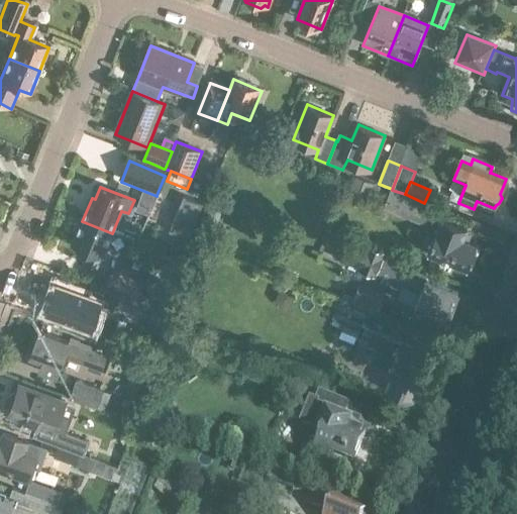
[(392,190),(392,189),(383,210),(423,226),(428,214),(431,206),(424,203),(405,194),(392,190)]
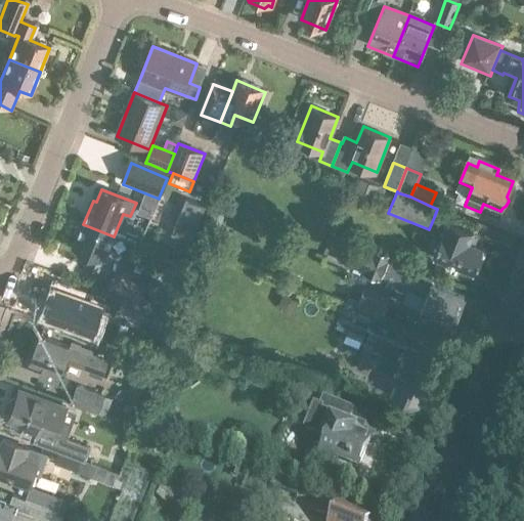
[(205,207),(186,199),(171,234),(190,243),(205,207)]
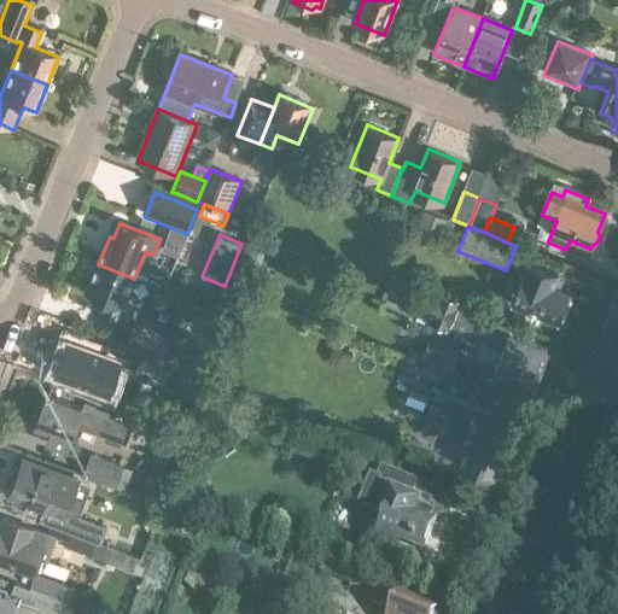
[(235,273),(256,280),(267,252),(248,245),(235,273)]
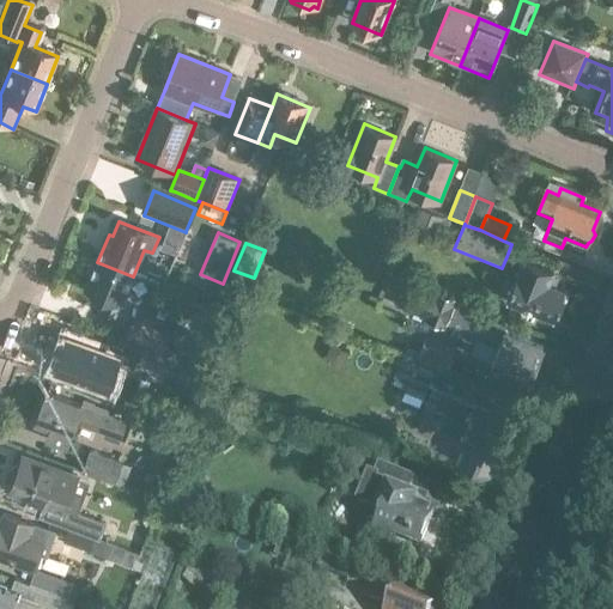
[(519,272),(520,273),(508,302),(556,322),(557,317),(562,317),(569,299),(565,297),(568,292),(551,286),(556,272),(522,260),(519,272)]
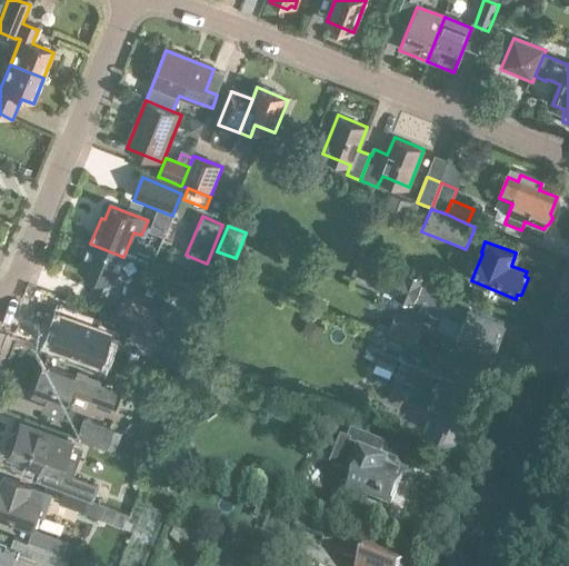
[(123,257),(90,244),(80,270),(100,278),(93,294),(109,299),(115,284),(113,284),(123,257)]
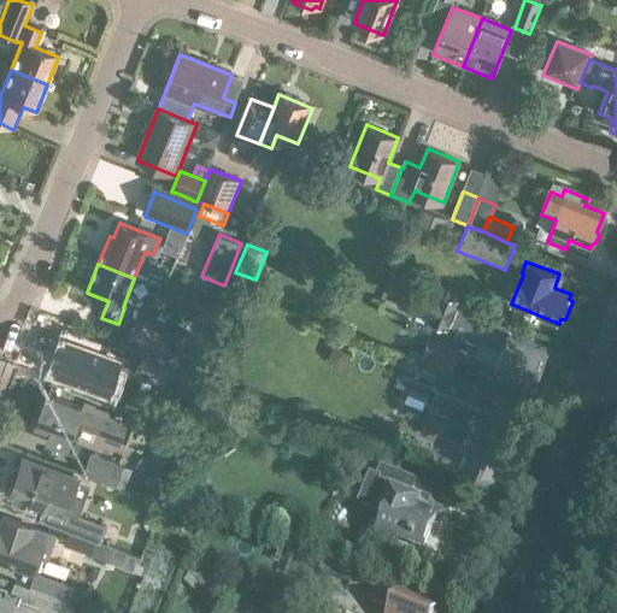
[(229,289),(257,300),(263,282),(256,280),(235,272),(229,289)]
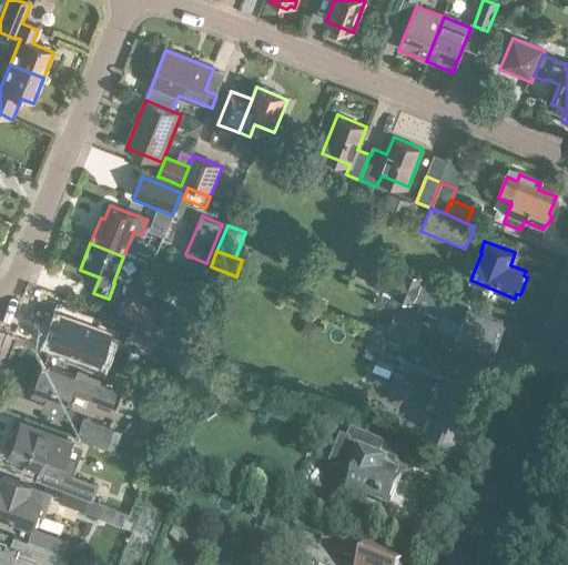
[(376,262),(366,285),(394,296),(394,299),(413,306),(414,304),(463,323),(457,340),(492,353),(494,350),(497,351),(501,340),(498,338),(504,324),(468,310),(470,304),(423,285),(425,280),(404,271),(404,273),(376,262)]
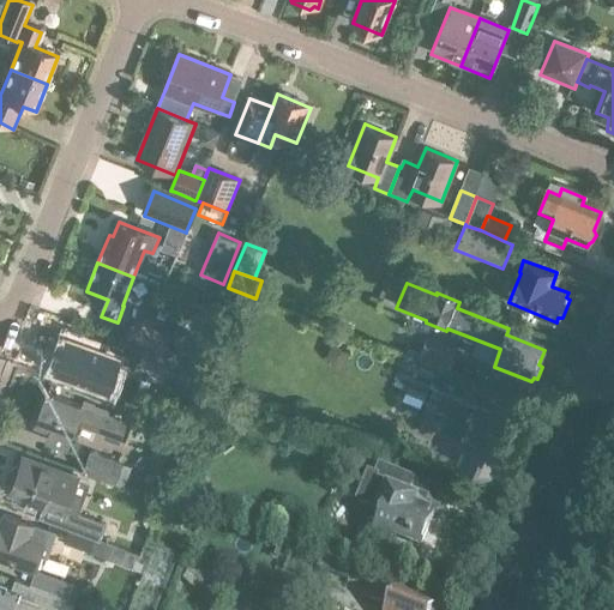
[(172,337),(133,322),(126,343),(164,356),(172,337)]
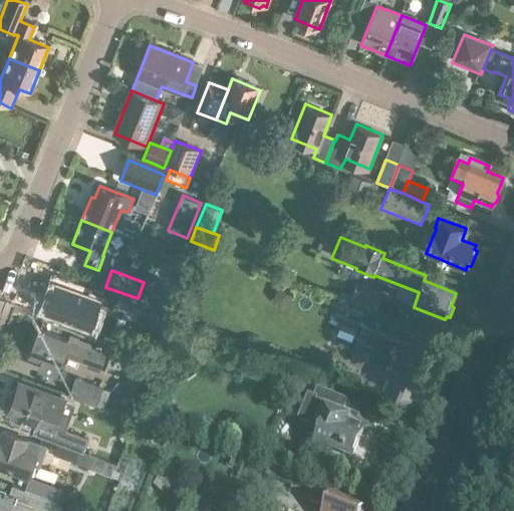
[(383,293),(358,283),(351,300),(376,310),(383,293)]
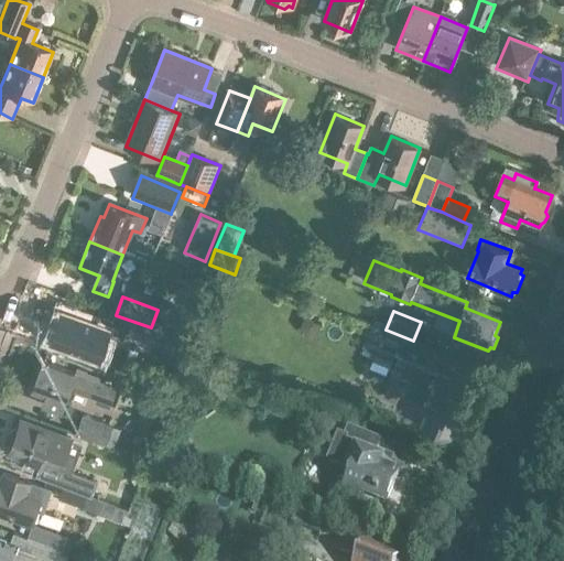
[(95,326),(62,313),(50,345),(98,363),(108,337),(122,343),(125,335),(129,322),(100,312),(95,326)]
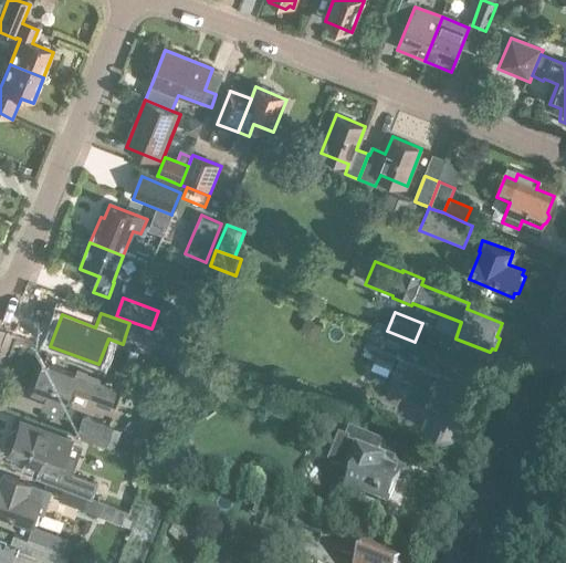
[(129,323),(125,336),(157,348),(158,347),(163,335),(129,323)]
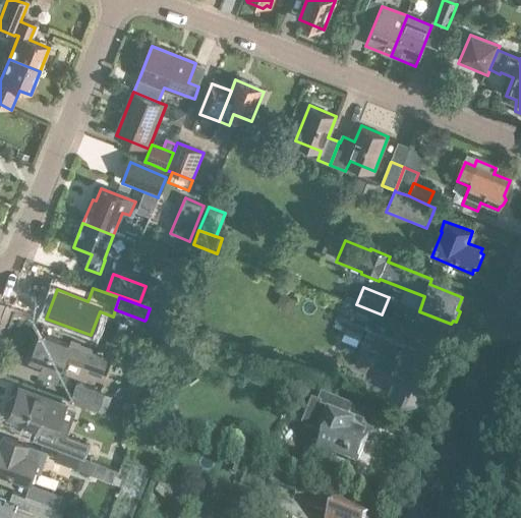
[(368,318),(355,312),(347,332),(361,338),(368,318)]
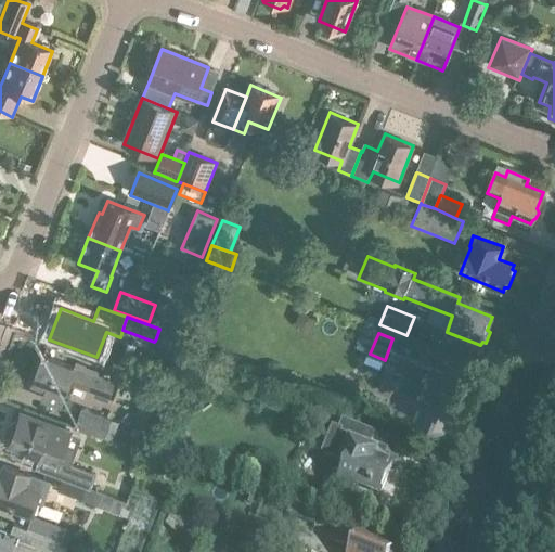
[(450,376),(391,354),(386,370),(407,379),(401,392),(420,399),(420,400),(421,400),(412,421),(443,433),(451,413),(453,413),(459,415),(464,401),(459,400),(464,386),(449,380),(450,376)]
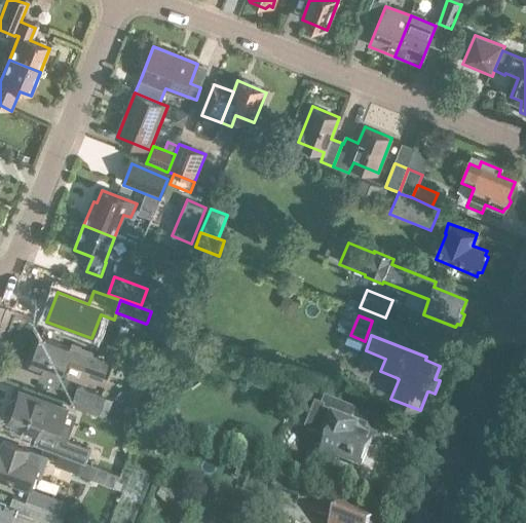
[(40,339),(30,366),(45,371),(42,381),(58,386),(62,377),(60,376),(69,349),(40,339)]
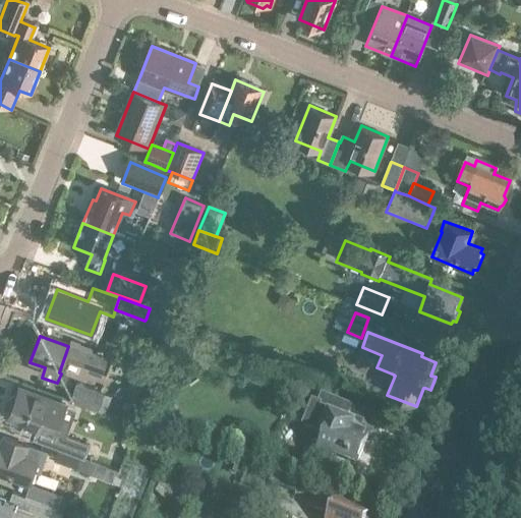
[(70,346),(64,362),(103,377),(109,360),(70,346)]
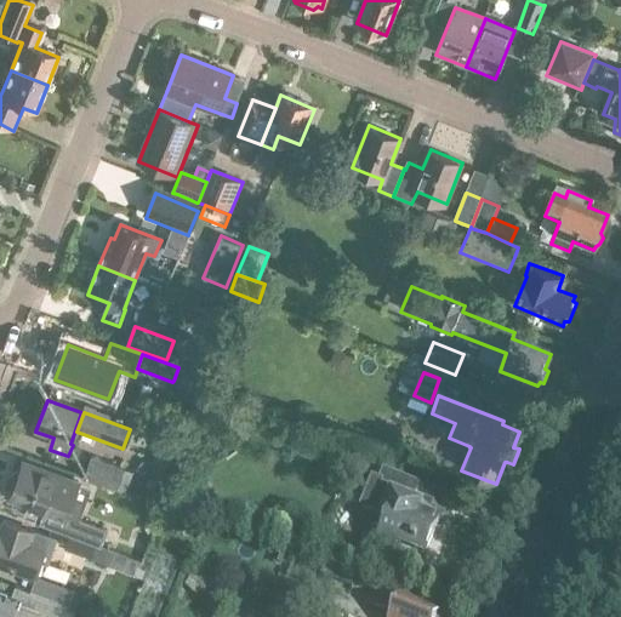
[(117,491),(125,470),(91,458),(84,479),(117,492),(117,491)]
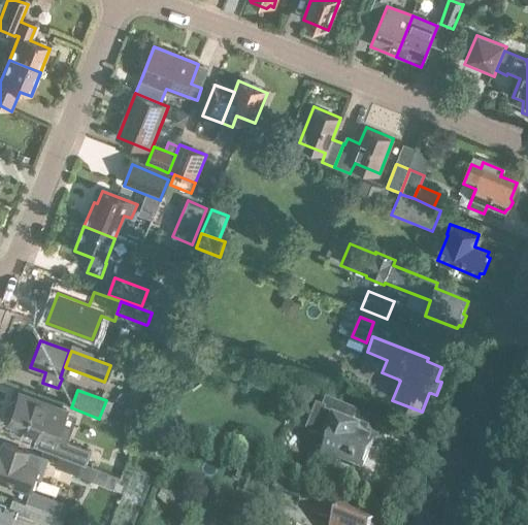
[(9,406),(8,409),(8,413),(10,415),(11,416),(12,417),(8,428),(48,443),(45,451),(60,457),(83,465),(87,467),(90,459),(93,453),(68,444),(72,431),(64,428),(68,414),(69,411),(22,393),(19,399),(18,403),(14,403),(11,404),(9,406)]
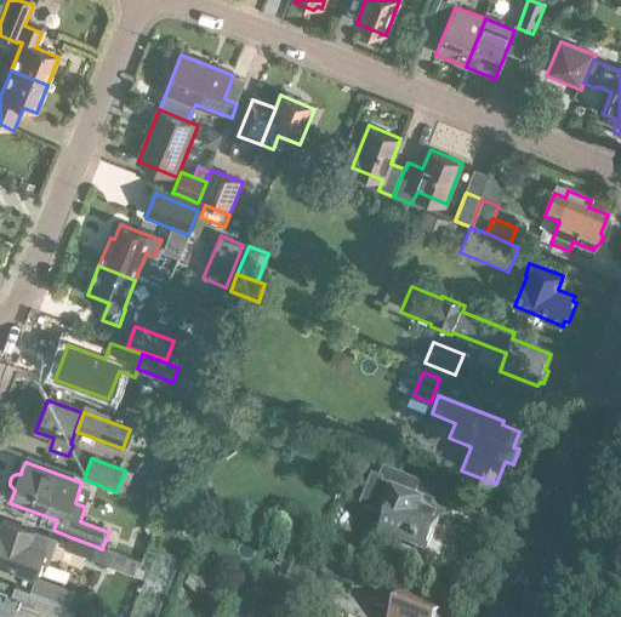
[(135,474),(125,470),(117,491),(127,495),(135,474)]
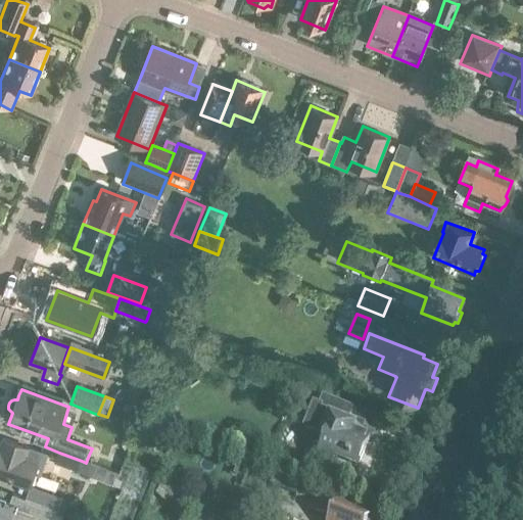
[(320,410),(314,408),(304,429),(329,439),(318,468),(353,482),(372,439),(360,434),(361,429),(347,424),(351,414),(323,402),(320,410)]
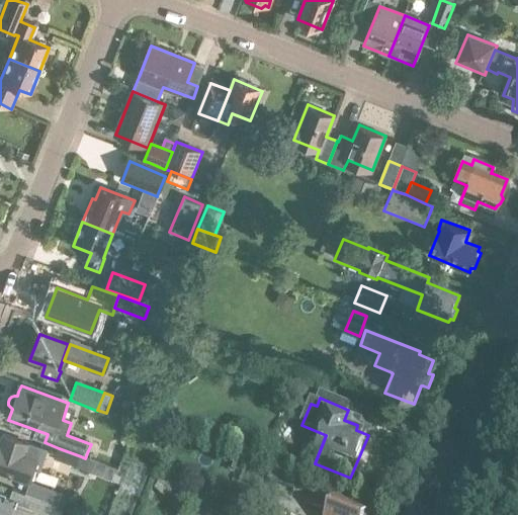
[(2,436),(0,440),(0,475),(29,485),(30,486),(42,449),(2,436)]
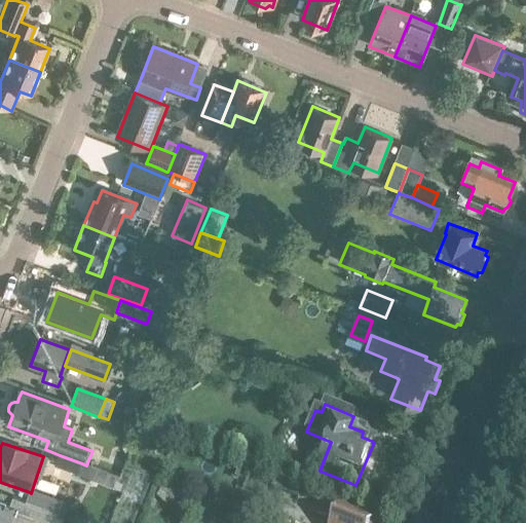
[(82,463),(60,455),(54,467),(78,476),(82,463)]
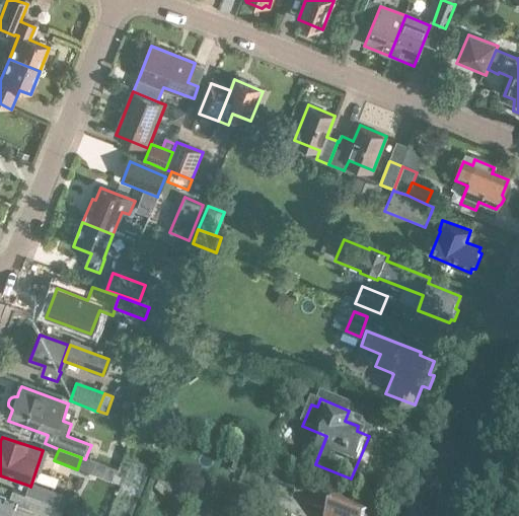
[(164,482),(153,495),(163,504),(171,500),(173,497),(175,491),(164,482)]
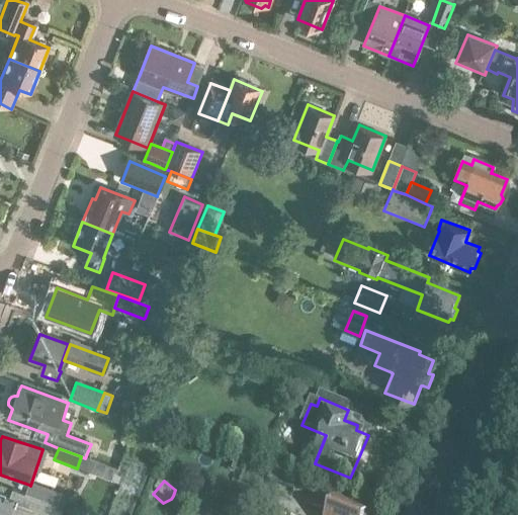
[(12,491),(8,500),(0,496),(0,514),(10,514),(11,513),(14,514),(34,514),(55,514),(58,508),(12,491)]
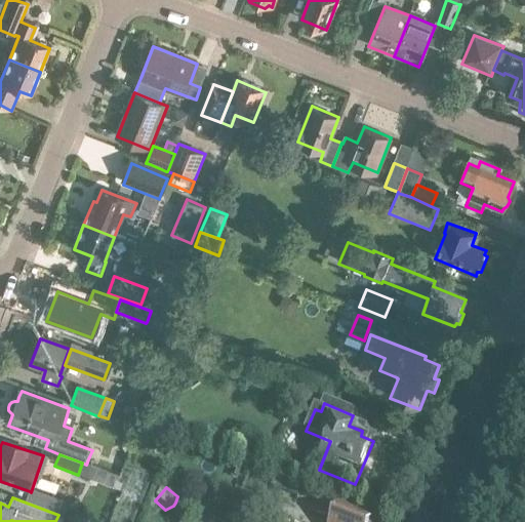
[(274,521),(277,511),(241,497),(236,511),(264,521),(274,521)]
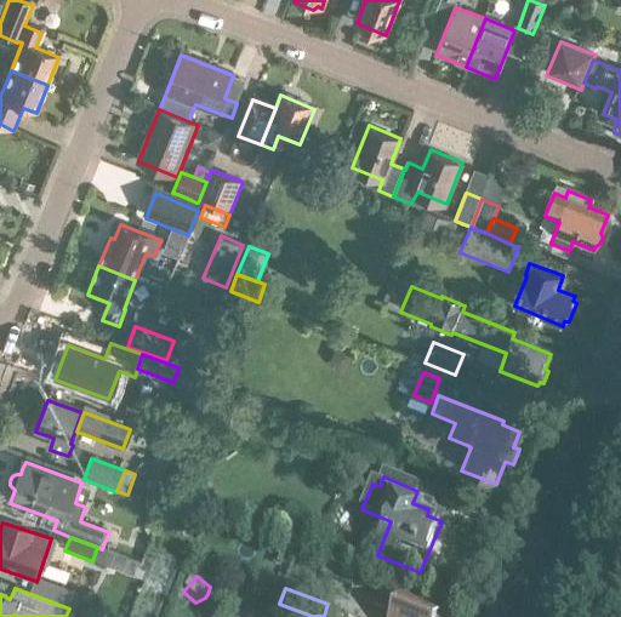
[(380,592),(372,610),(388,616),(434,616),(400,603),(402,600),(380,592)]
